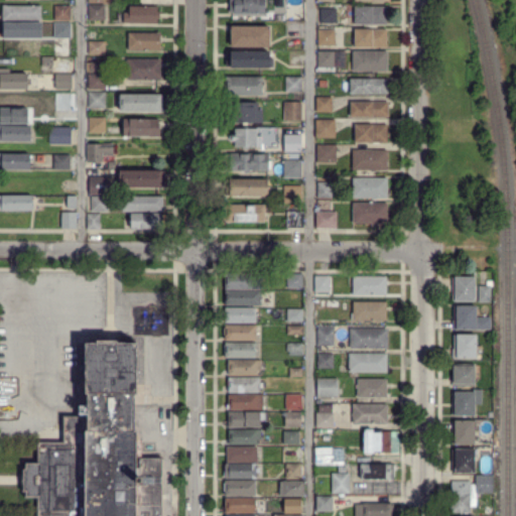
[(263,0),(263,12),(230,11),(230,0),(263,0)]
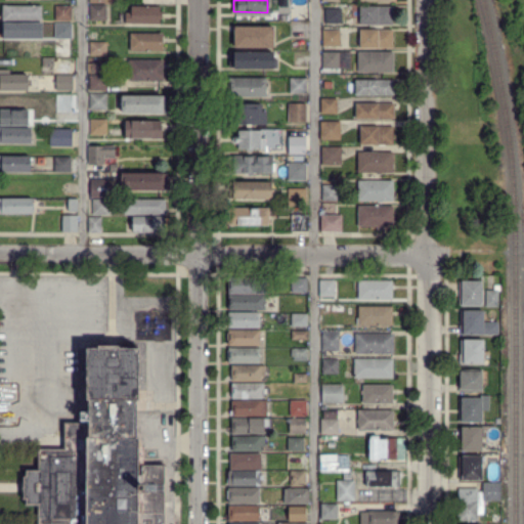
[(277,0),(277,7),(289,9),(290,0),(277,0)]
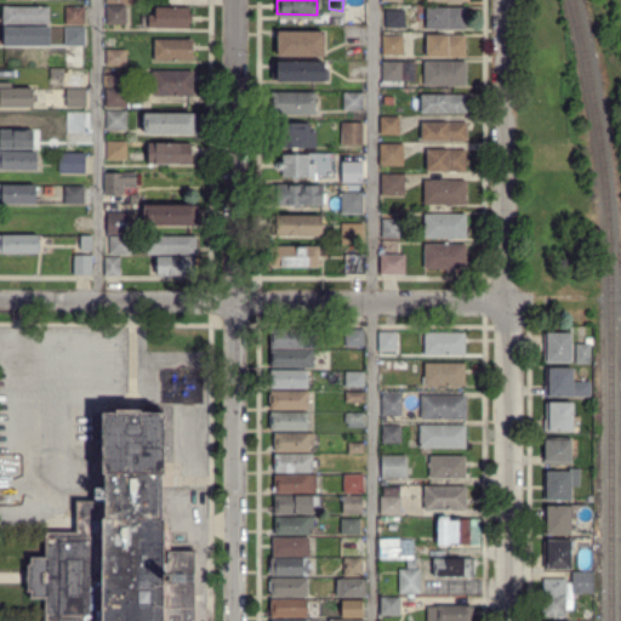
[(124,23),(106,23),(106,6),(124,6),(124,23)]
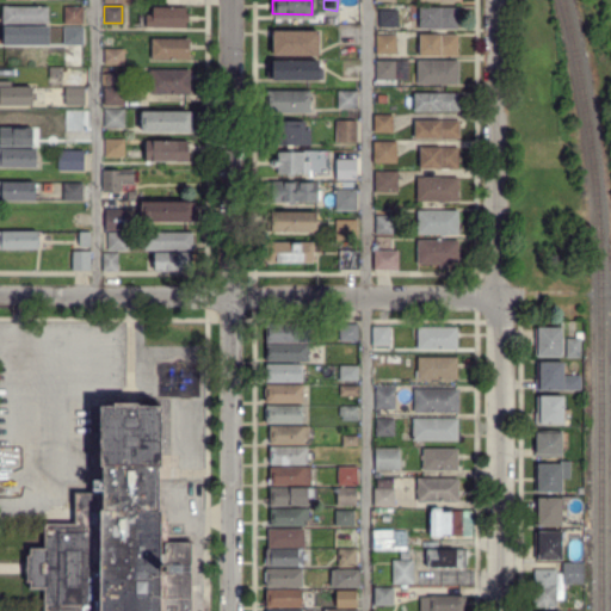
[(48,25),(2,25),(2,7),(48,8),(48,25)]
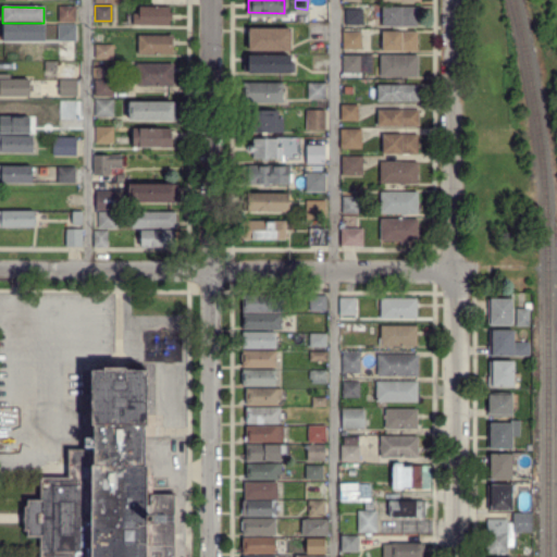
[(74,21),(59,21),(59,7),(74,7),(74,21)]
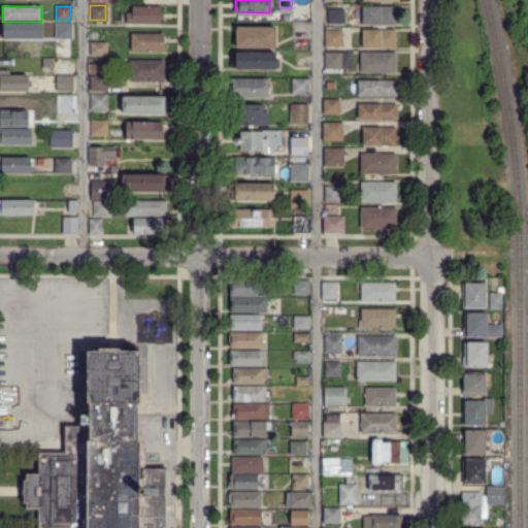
[(159,24),(140,24),(125,24),(125,13),(132,13),(132,7),(140,7),(159,7),(159,14),(162,14),(162,19),(159,19),(159,24)]
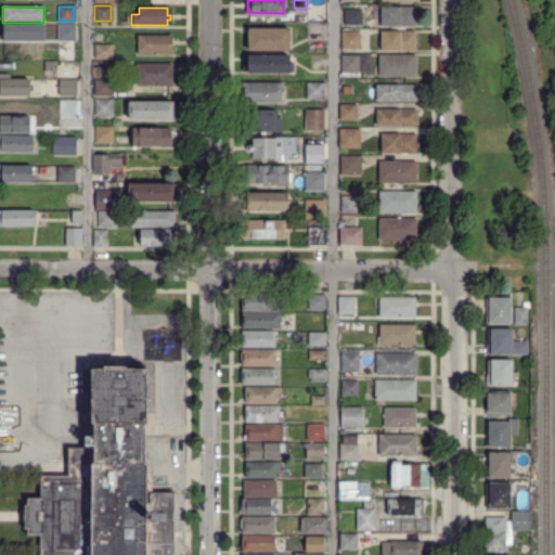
[(382,26),(382,8),(415,8),(415,26),(382,26)]
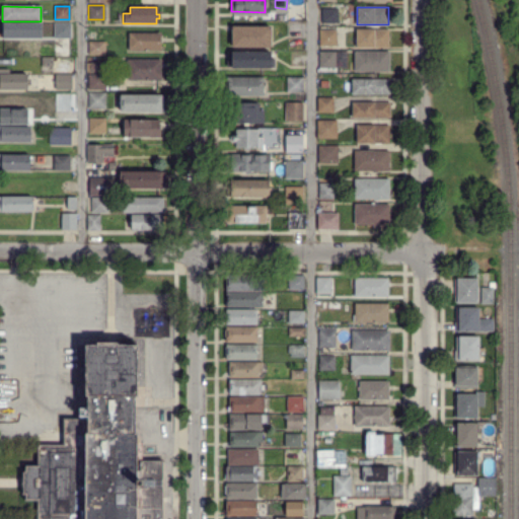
[(304,17),(291,17),(291,8),(304,9),(304,17)]
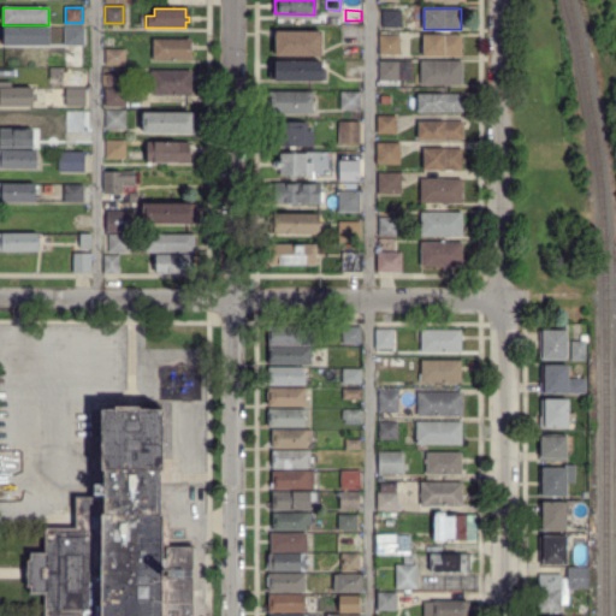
[(401,28),(383,27),(383,10),(402,11),(401,28)]
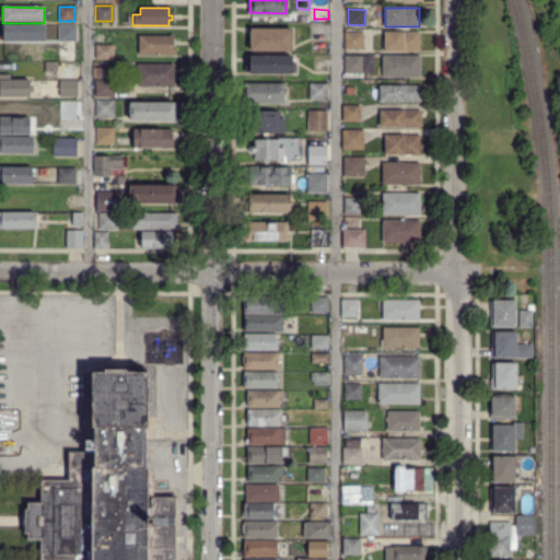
[(76,39),(58,39),(58,24),(76,25),(76,39)]
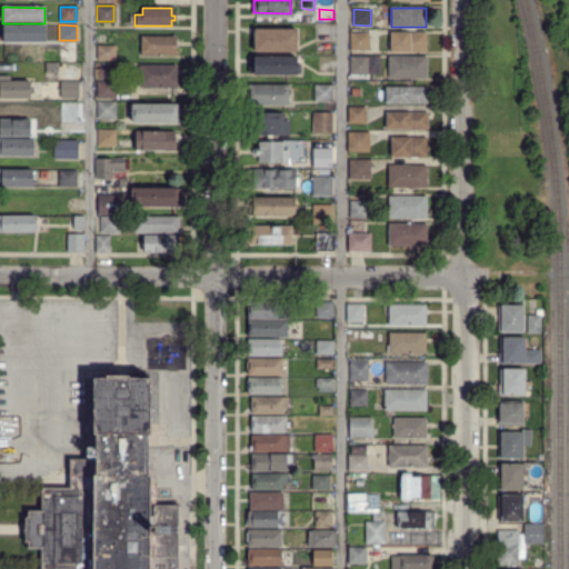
[(41,46),(36,46),(36,41),(2,41),(2,27),(43,27),(43,41),(41,41),(41,46)]
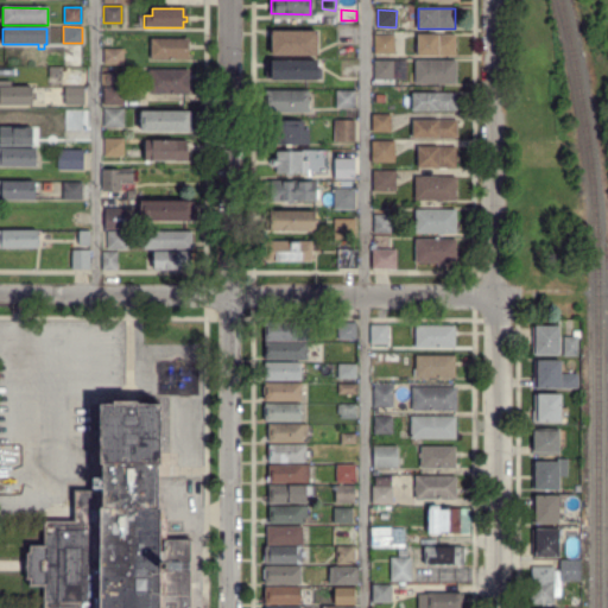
[(317,56),(272,55),(272,31),(317,31),(317,56)]
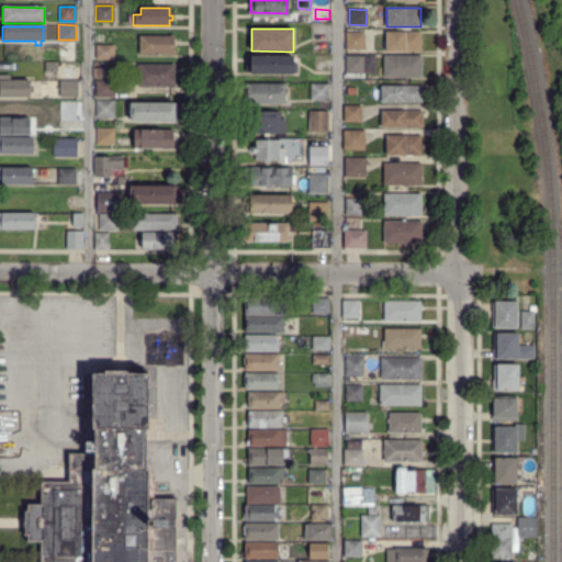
[(346,48),(347,33),(363,33),(363,48),(346,48)]
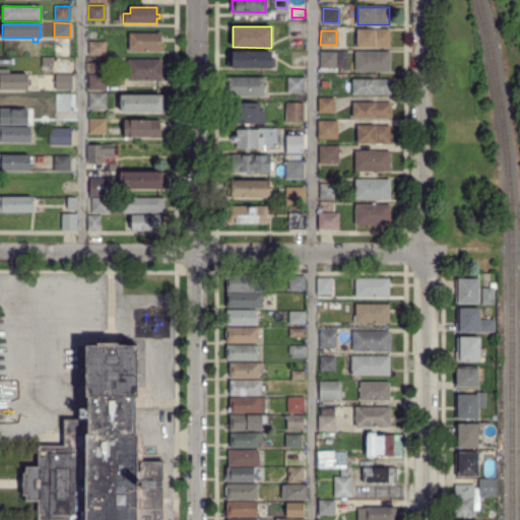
[(356,47),(356,30),(389,30),(389,47),(356,47)]
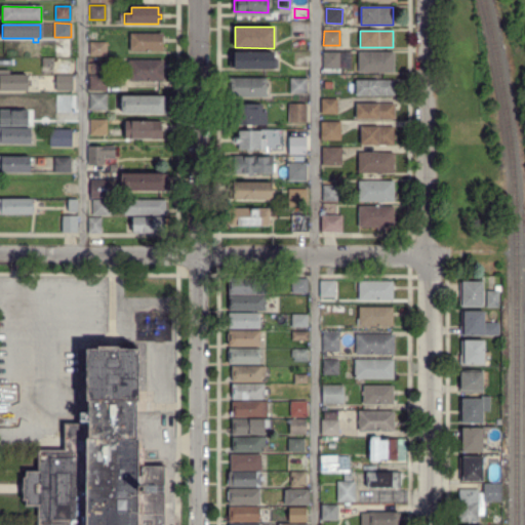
[(161,50),(139,50),(129,50),(130,35),(139,35),(159,35),(159,33),(161,33),(161,50)]
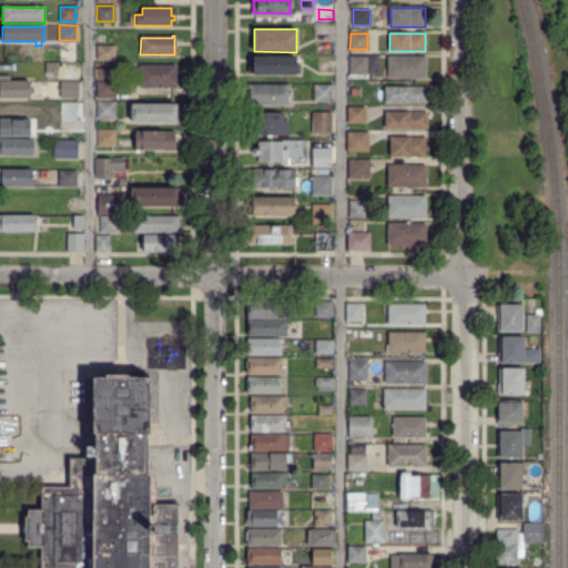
[(113,60),(97,60),(97,44),(113,44),(113,60)]
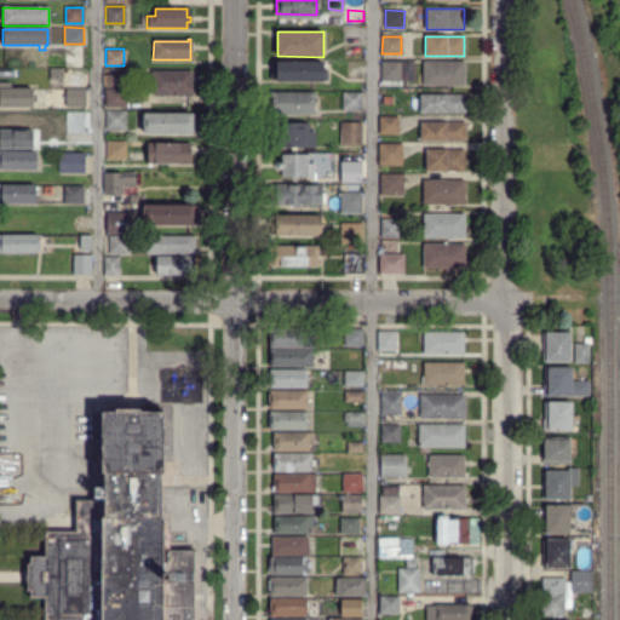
[(273,81),(271,62),(322,62),(322,70),(327,70),(327,81),(273,81)]
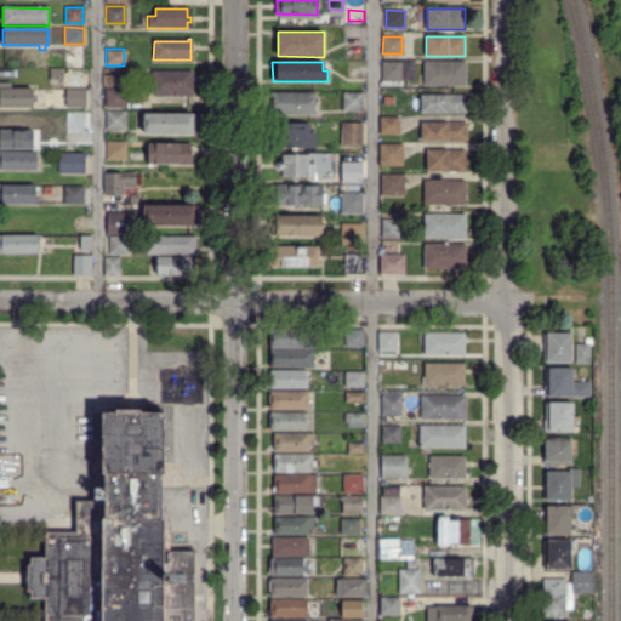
[(465,86),(425,85),(425,62),(466,62),(465,86)]
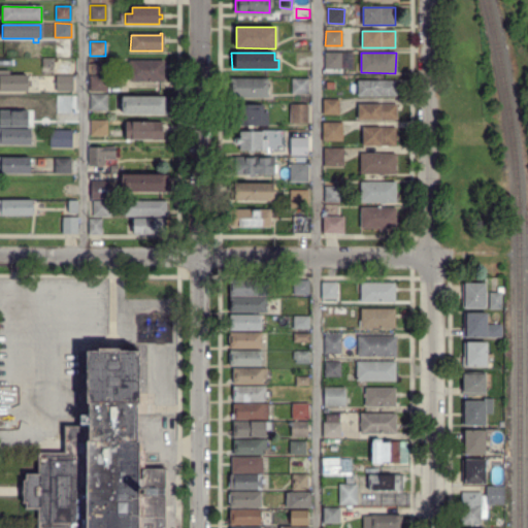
[(309,67),(296,67),(296,54),(309,54),(309,67)]
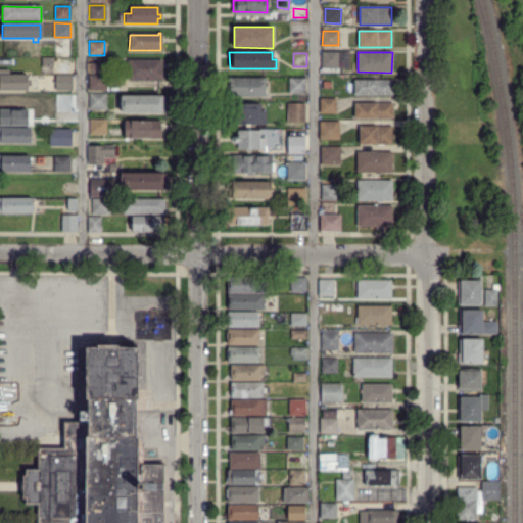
[(338,68),(323,68),(323,53),(338,54),(338,68)]
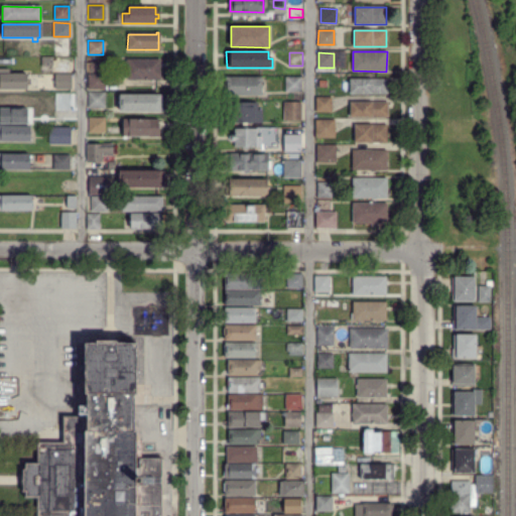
[(40,65),(40,55),(52,55),(52,66),(40,65)]
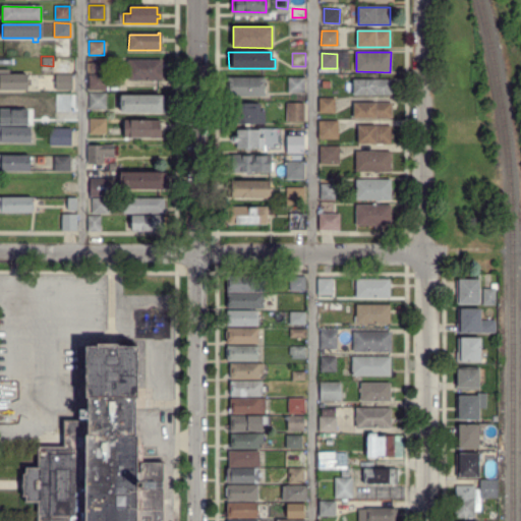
[(161,79),(137,79),(128,79),(128,70),(125,70),(125,67),(127,67),(127,60),(138,60),(161,60),(161,79)]
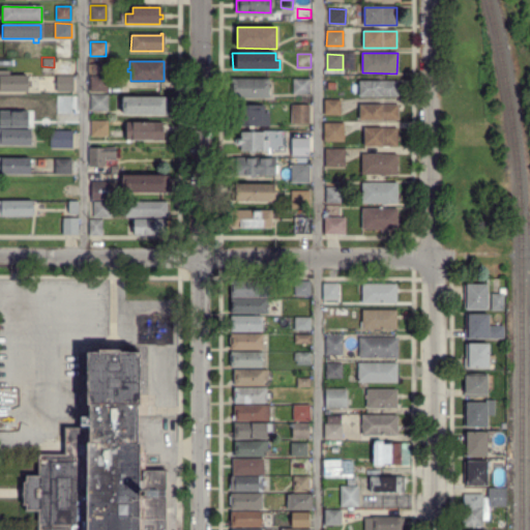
[(100,72),(92,72),(93,64),(100,64),(100,72)]
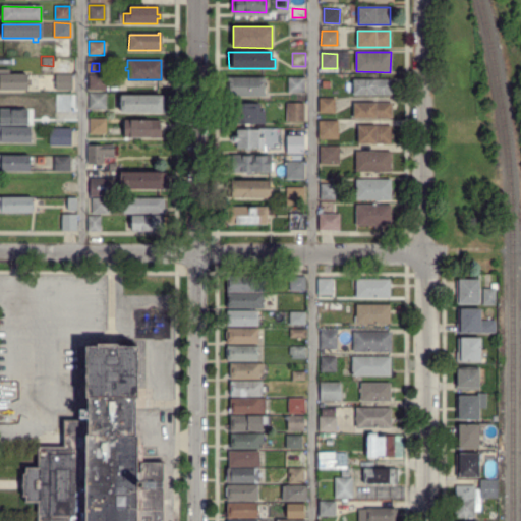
[(55,89),(55,73),(71,73),(71,89),(55,89)]
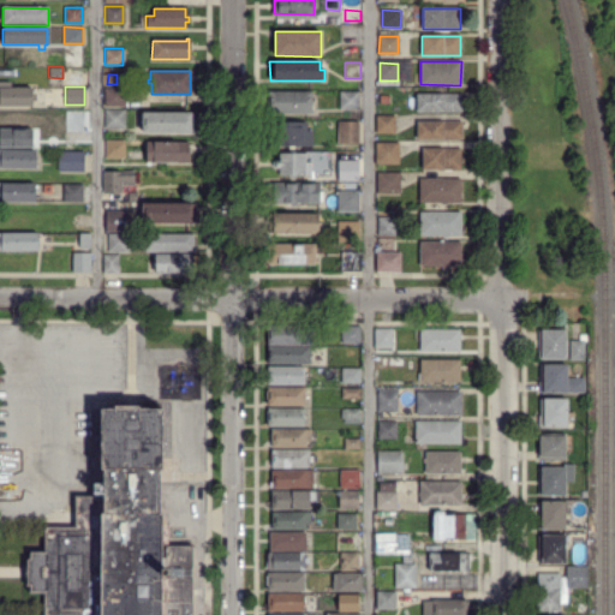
[(0,106),(0,89),(31,89),(31,94),(36,94),(36,100),(31,100),(31,106),(0,106)]
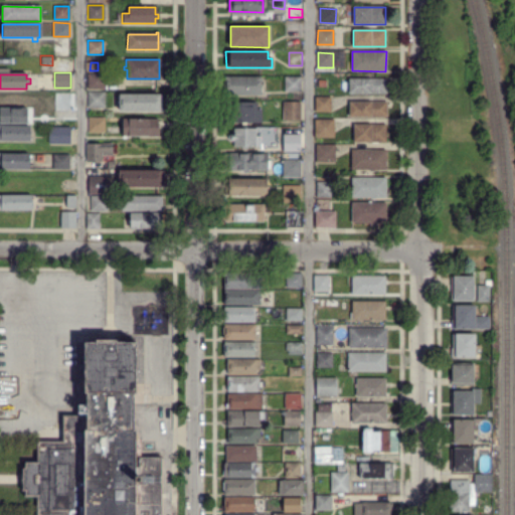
[(89,89),(89,74),(105,74),(105,89),(89,89)]
